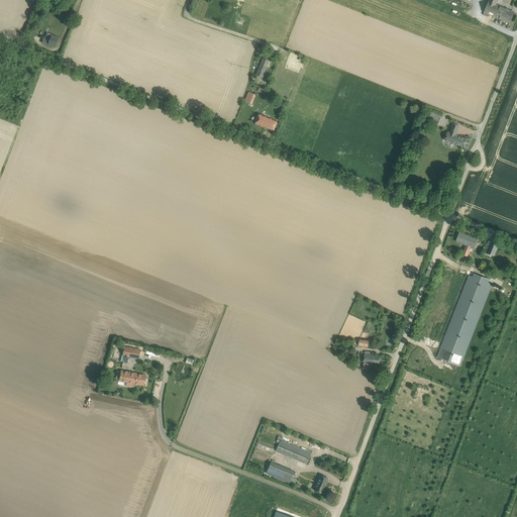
[(489,0),(484,12),(488,14),(496,17),(500,6),(496,4),(498,0),(489,0)]
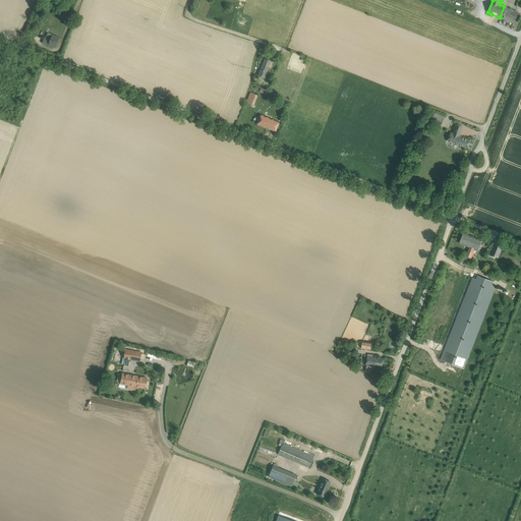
[(519,12),(504,6),(500,17),(514,23),(519,12)]
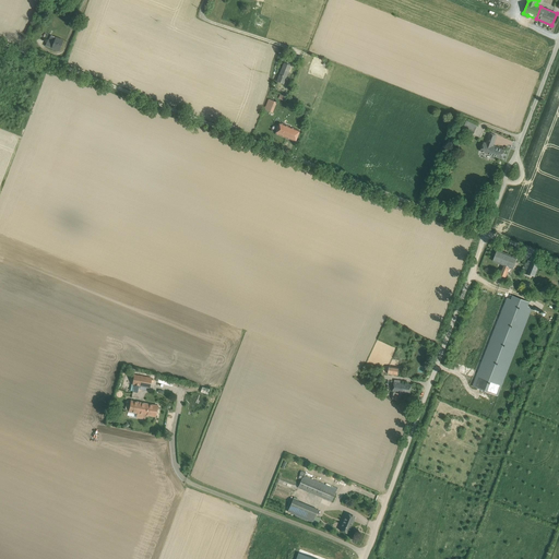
[(56,37),(49,35),(45,46),(51,48),(56,37)]
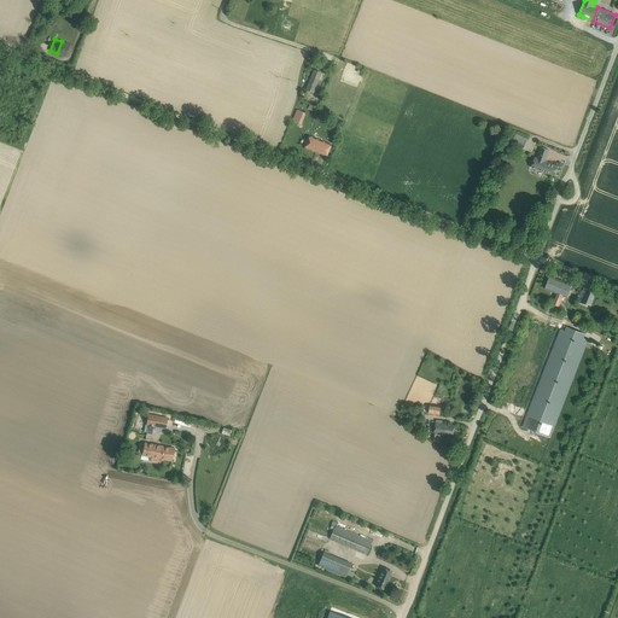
[(70,45),(62,41),(57,53),(65,57),(70,45)]
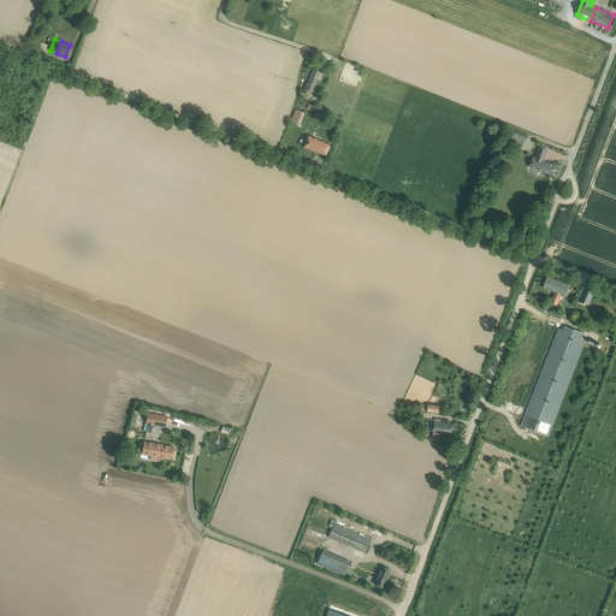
[(311,76),(304,90),(312,93),(318,78),(311,76)]
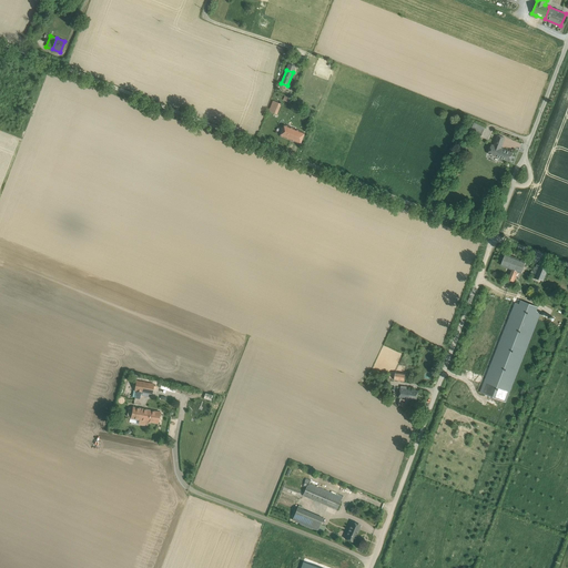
[(274,101),(270,112),(276,114),(281,104),(274,101)]
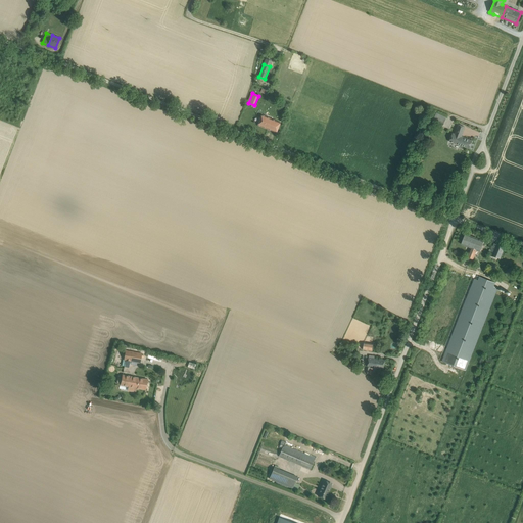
[(436,112),(432,123),(442,127),(446,116),(436,112)]
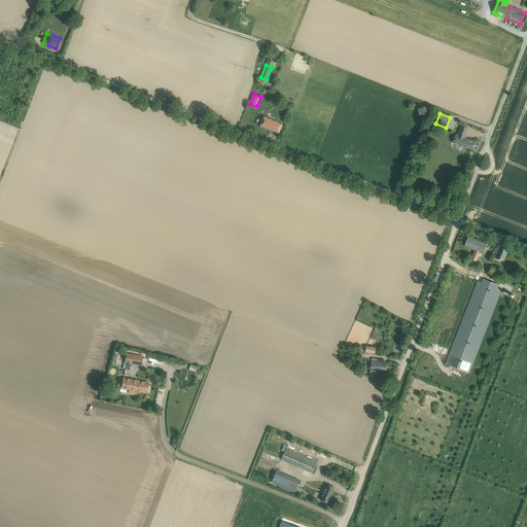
[(282,124),(264,116),(259,126),(278,133),(282,124)]
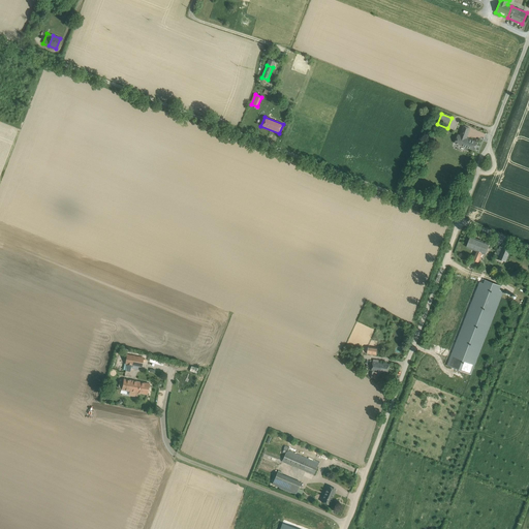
[(468,134),(462,131),(461,135),(458,134),(455,143),(475,151),(478,143),(467,137),(468,134)]
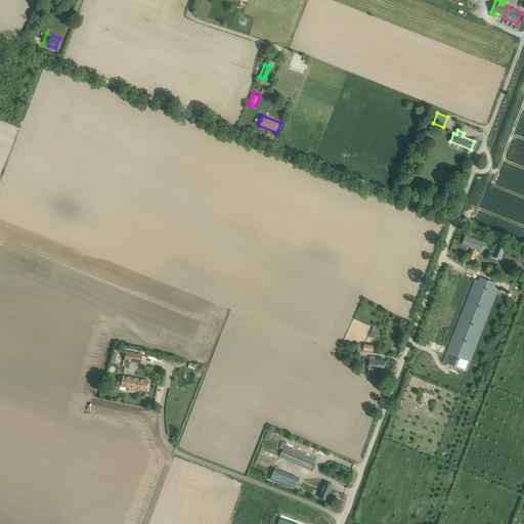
[(481,253),(485,242),(467,234),(463,245),(472,248),(468,257),(474,260),(478,251),(481,253)]
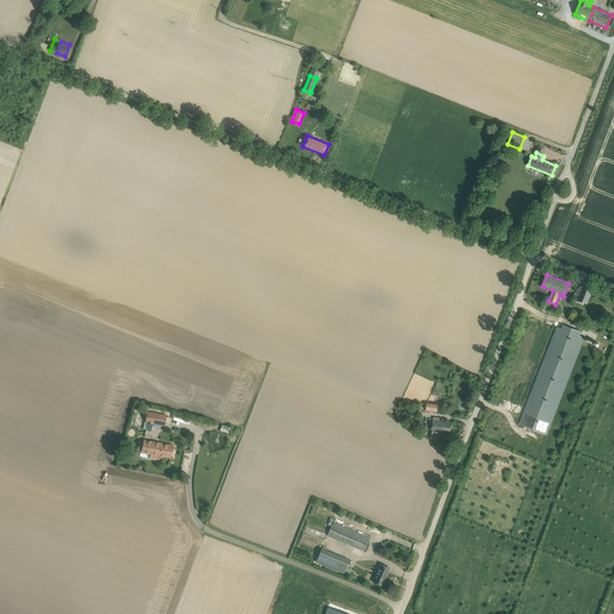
[(599,293),(581,286),(575,299),(593,306),(599,293)]
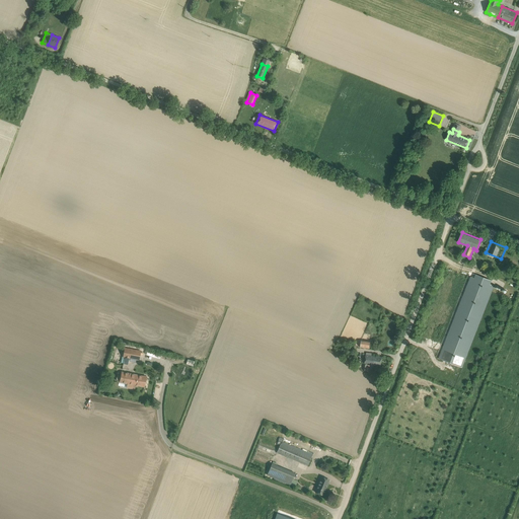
[(438,359),(462,368),(494,286),(490,284),(492,281),(475,274),(474,278),(470,277),(438,359)]
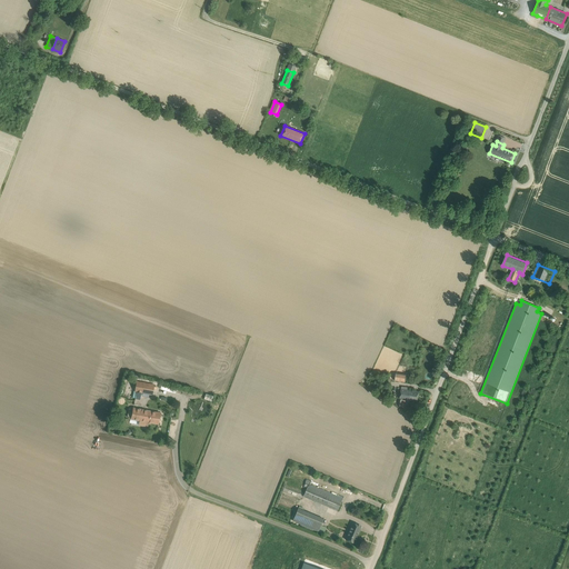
[(141,399),(142,392),(152,395),(155,385),(137,381),(135,391),(136,391),(135,398),(141,399)]
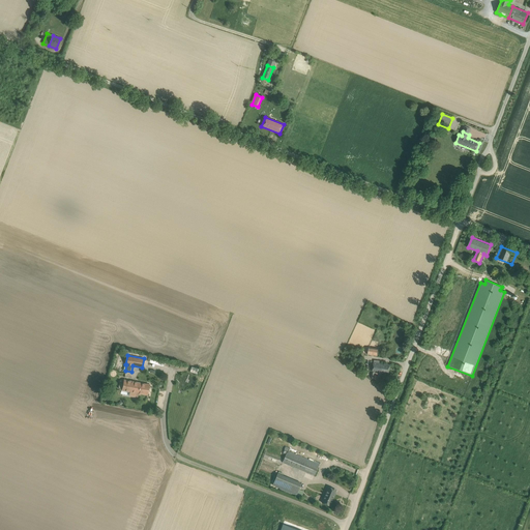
[(372,378),(376,379),(381,380),(382,373),(388,374),(390,364),(374,362),(373,372),(372,378)]
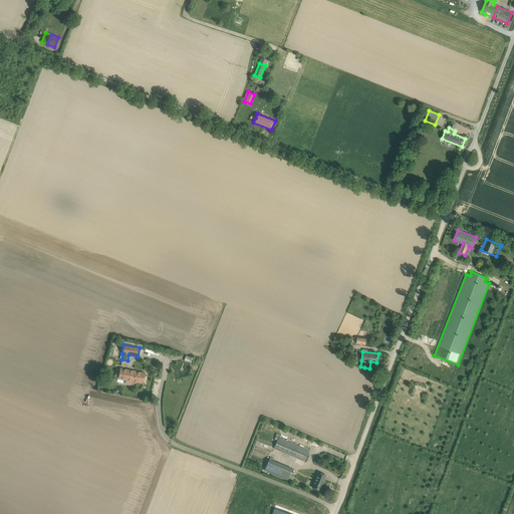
[(120,368),(118,378),(143,383),(145,372),(120,368)]
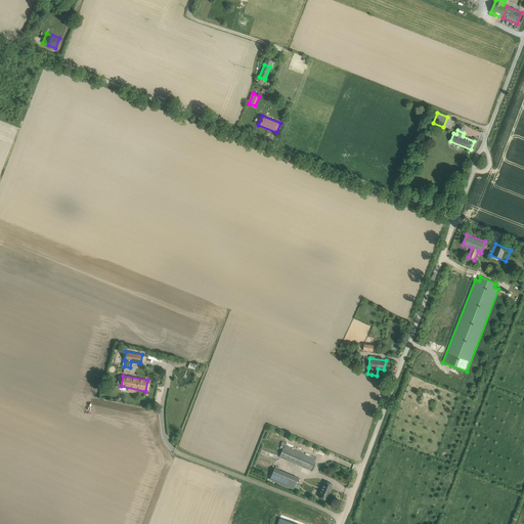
[(311,470),(314,462),(314,461),(284,448),(279,456),(311,470)]
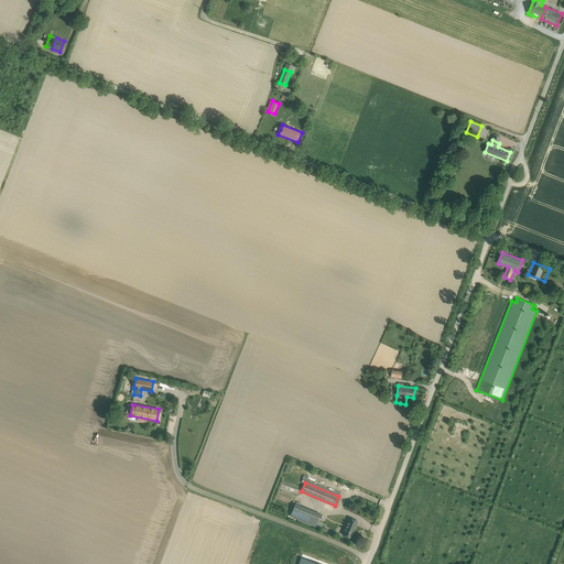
[(295,503),(291,516),(316,527),(321,514),(295,503)]
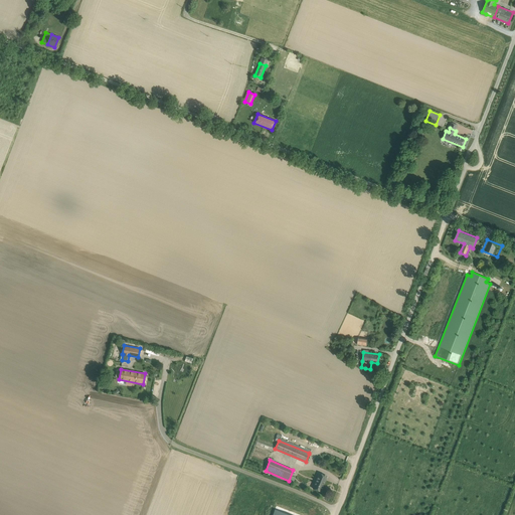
[(319,473),(313,489),(320,492),(327,476),(319,473)]
